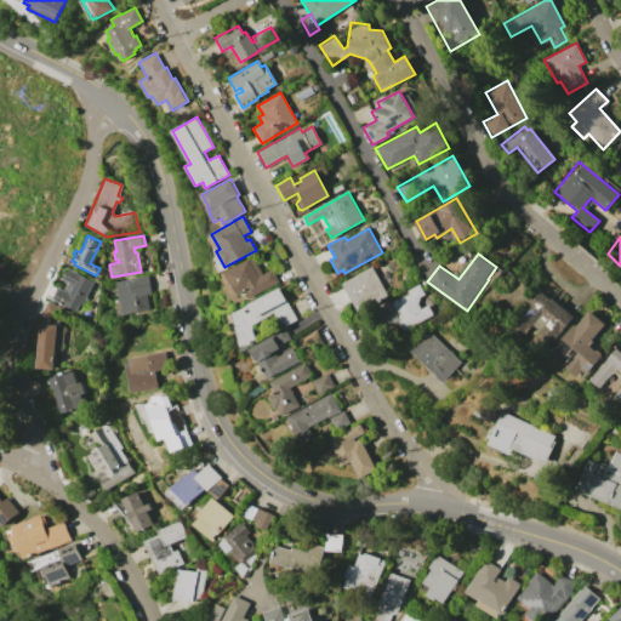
[(254,257),(263,274),(272,269),(279,281),(251,297),(246,289),(238,294),(226,272),(254,257)]
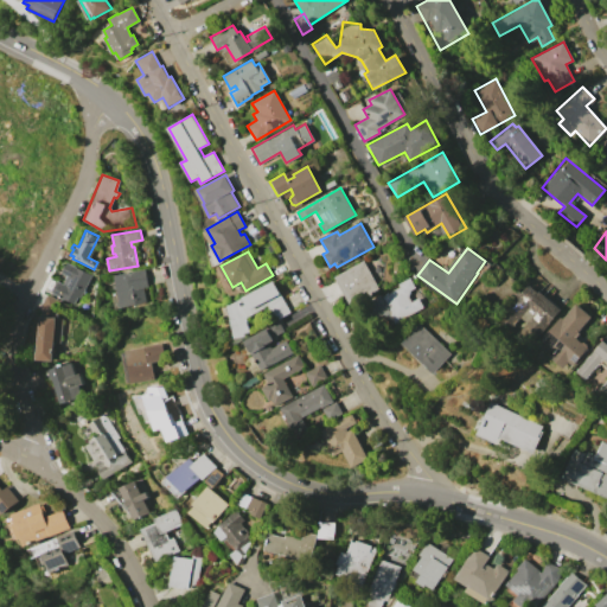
[(365,260),(382,291),(351,307),(334,276),(365,260)]
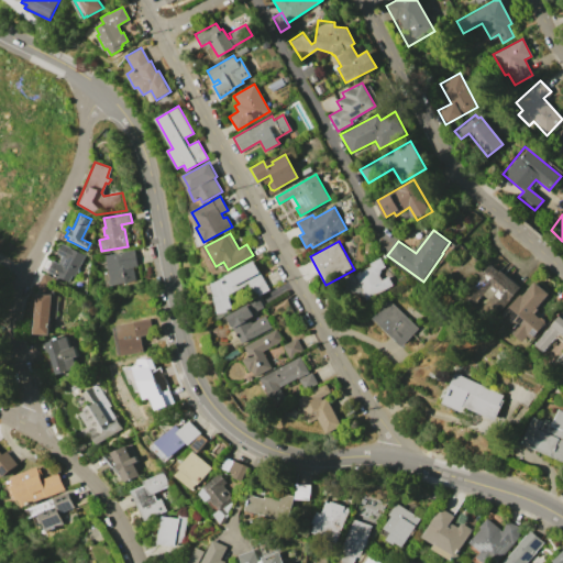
[(52,260),(57,263),(62,255),(56,253),(61,243),(84,255),(74,276),(72,275),(68,282),(46,271),(52,260)]
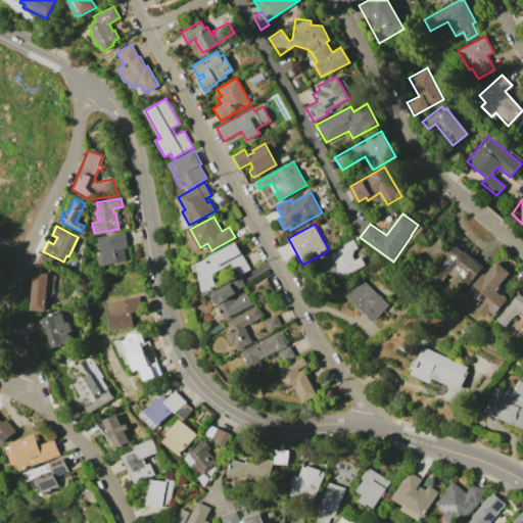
[(100,251),(97,237),(125,232),(128,247),(123,248),(126,260),(98,266),(96,252),(100,251)]
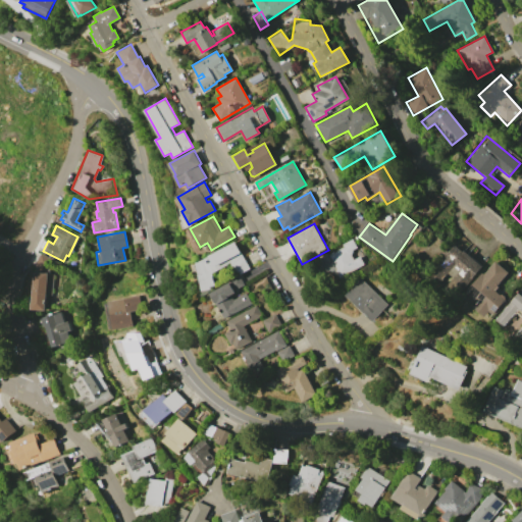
[(347,246),(346,244),(356,239),(361,248),(356,250),(357,253),(354,254),(357,259),(363,256),(367,264),(343,278),(330,256),(347,246)]
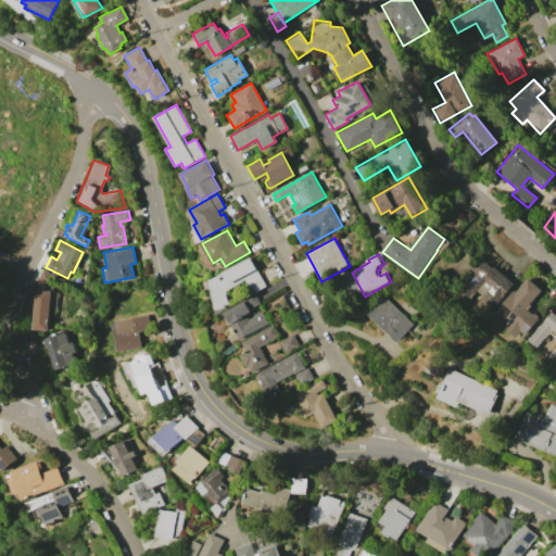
[(209,279),(250,256),(266,286),(252,293),(244,280),(227,290),(229,304),(224,305),(225,307),(215,310),(209,279)]
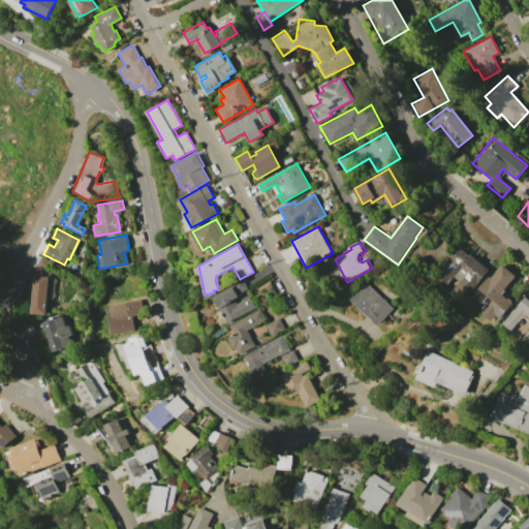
[(462,247),(470,254),(471,253),(491,270),(467,299),(455,289),(462,281),(457,277),(447,288),(436,278),(462,247)]
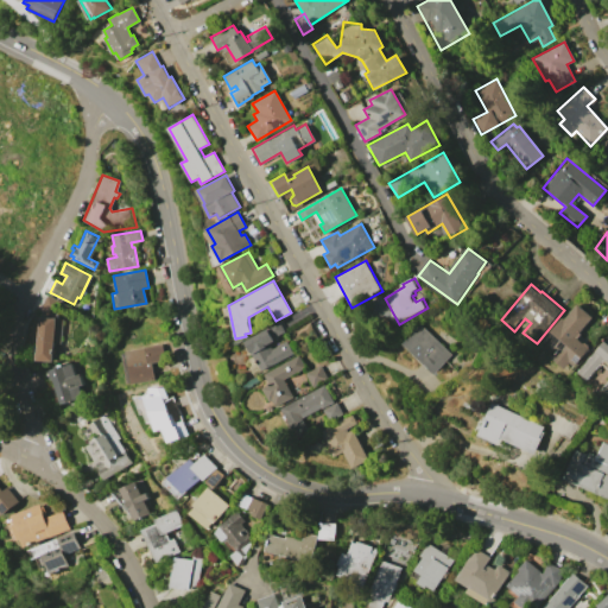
[(57,320),(62,320),(61,343),(54,343),(52,361),(36,360),(39,317),(42,312),(39,311),(45,296),(59,302),(55,314),(57,320)]
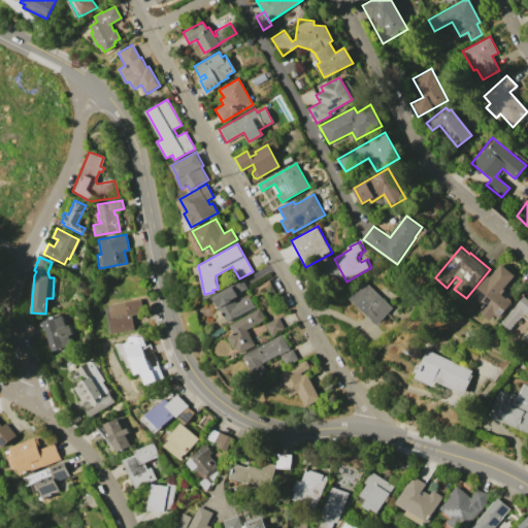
[(474,296),(501,263),(503,265),(503,264),(518,275),(506,289),(507,290),(503,294),(515,302),(501,318),(497,314),(492,320),(480,309),(485,304),(474,296)]
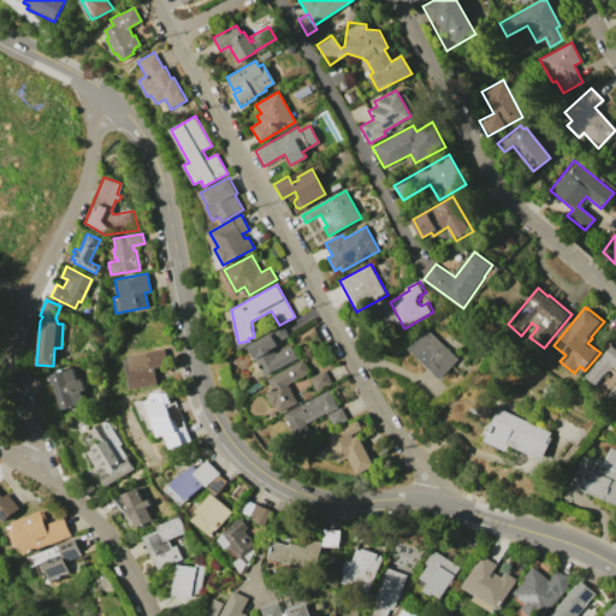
[(282,326),(288,336),(276,343),(277,345),(272,349),(274,354),(289,345),(296,357),(264,375),(248,345),(282,326)]
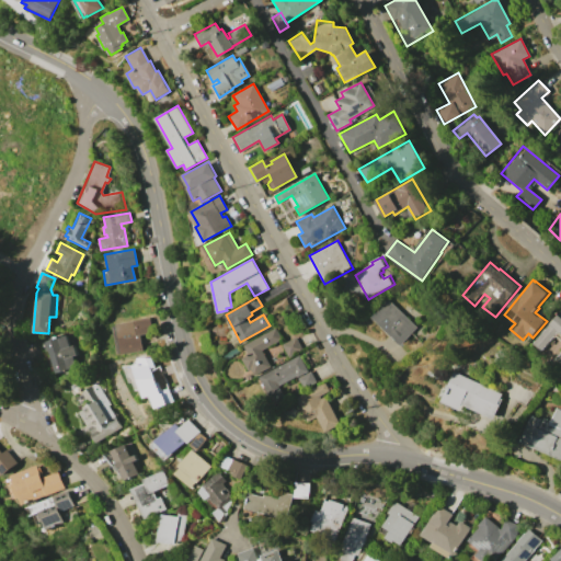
[(390,298),(421,327),(403,345),(371,317),(390,298)]
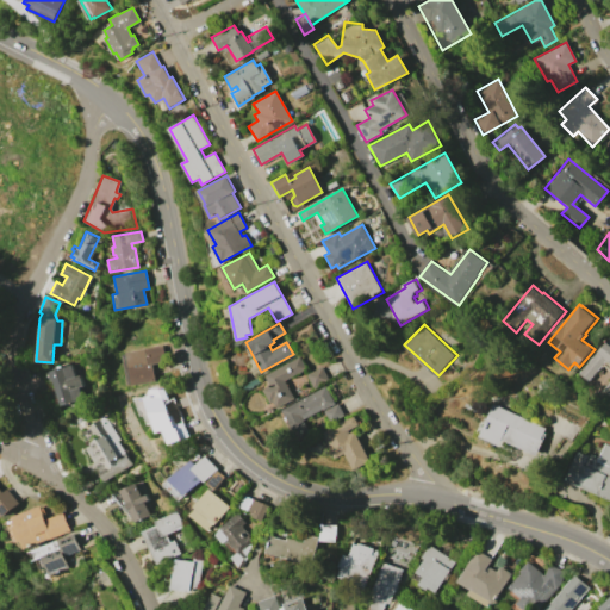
[(599,350),(602,352),(609,341),(609,360),(591,381),(580,373),(599,350)]
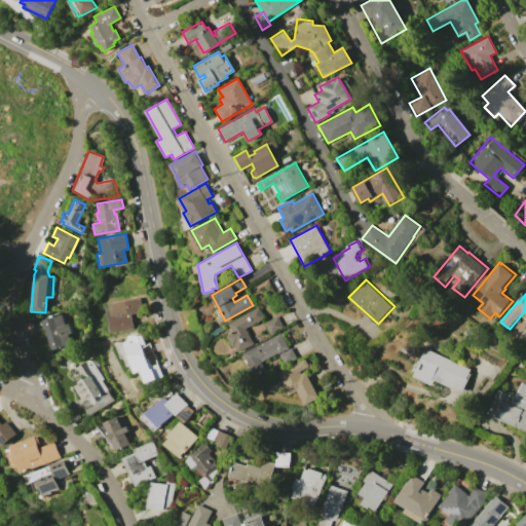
[(110,306),(110,304),(141,298),(144,311),(133,314),(136,329),(111,334),(106,307),(110,306)]
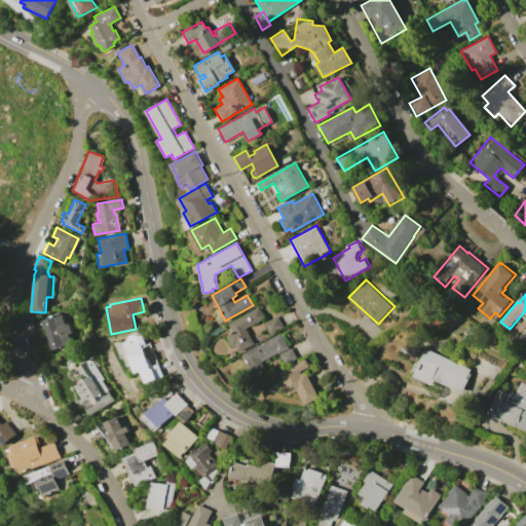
[(232,332),(228,324),(258,307),(263,318),(246,328),(254,343),(238,351),(235,345),(232,347),(226,336),(232,332)]
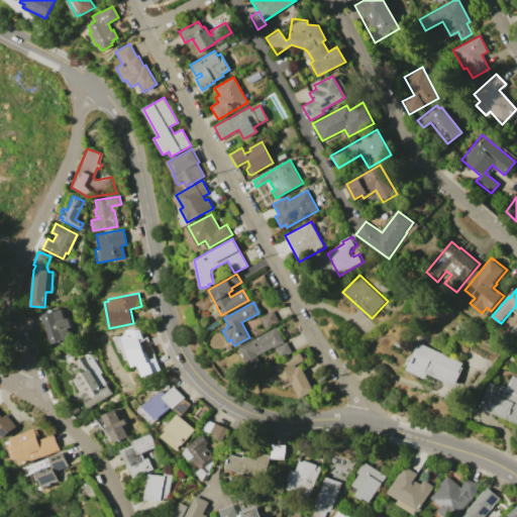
[(53,309),(54,311),(61,309),(64,319),(68,318),(71,327),(67,328),(70,337),(52,343),(45,324),(38,326),(35,315),(53,309)]
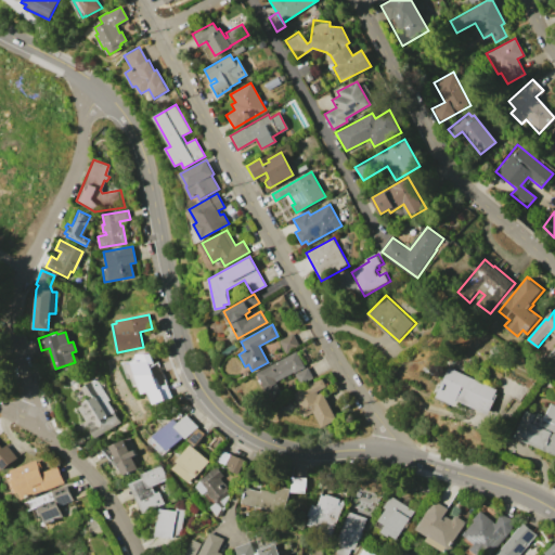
[(292,333),(298,346),(285,353),(278,340),(292,333)]
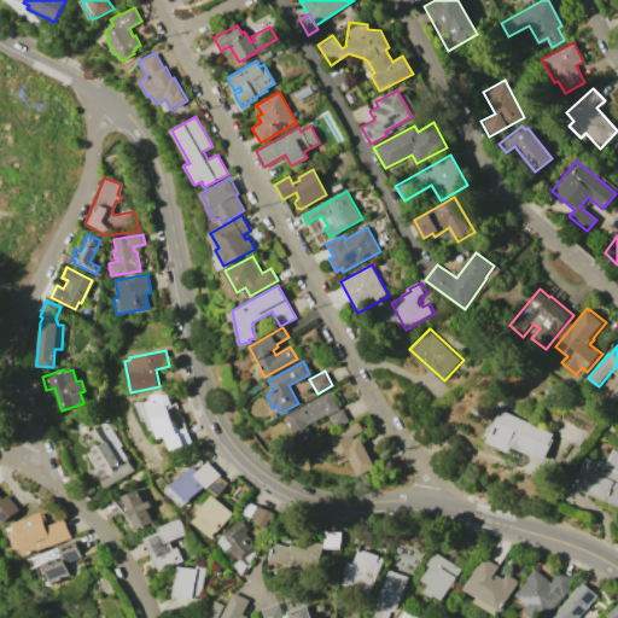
[(330,390),(339,409),(327,415),(326,414),(307,424),(309,429),(293,437),(291,432),(293,431),(285,414),(330,390)]
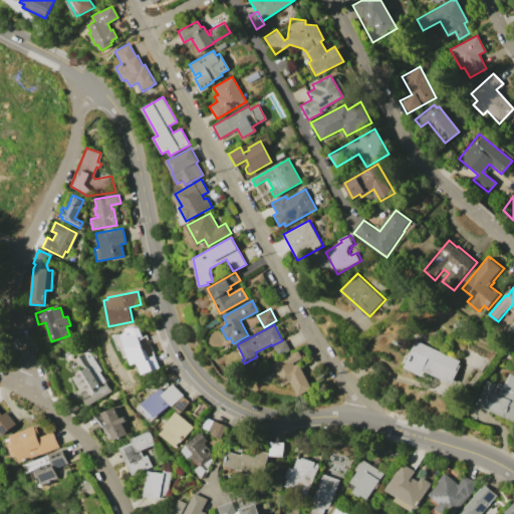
[(125,334),(126,332),(127,327),(140,327),(144,337),(147,334),(161,367),(145,374),(140,363),(135,363),(122,334),(125,334)]
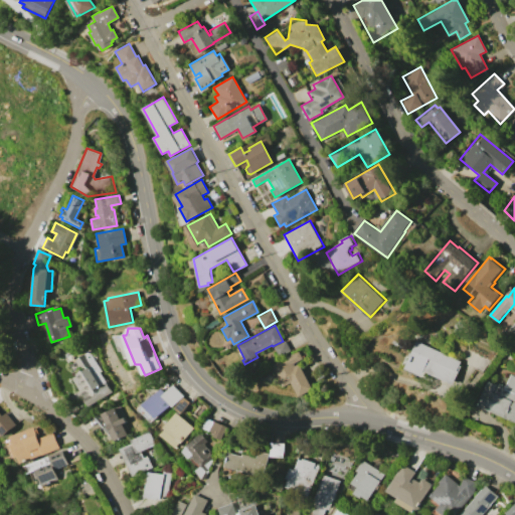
[(115,333),(120,360),(130,358),(124,331),(115,333)]
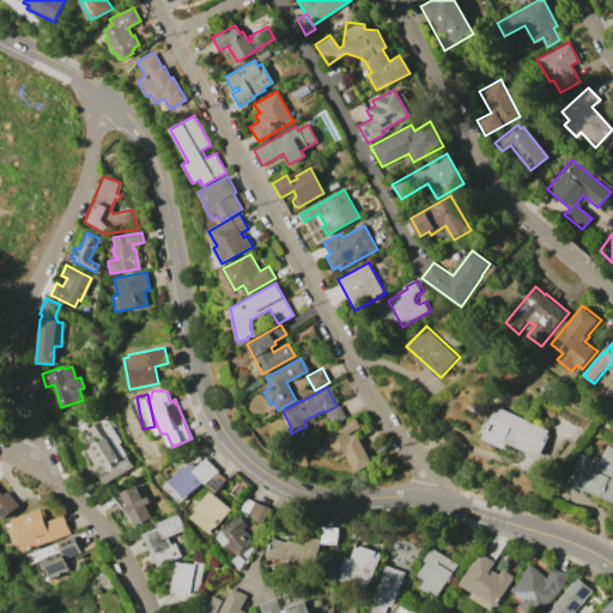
[(498,405),(552,430),(550,436),(551,436),(541,457),(507,442),(503,448),(483,438),(498,405)]
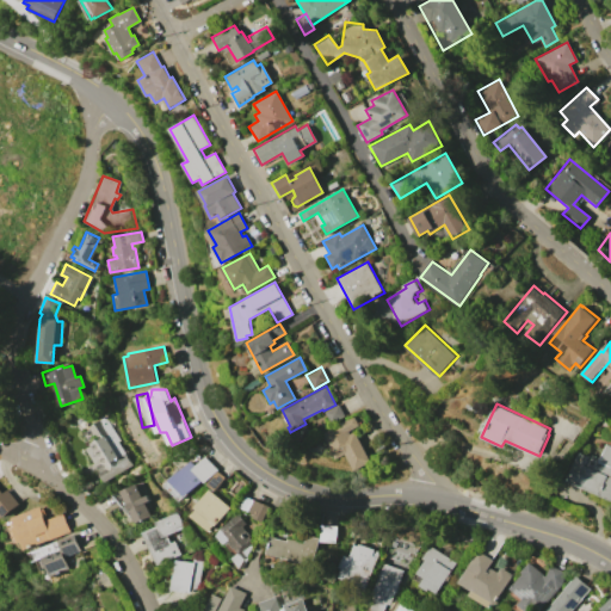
[(338,405),(344,415),(328,423),(322,412),(338,405)]
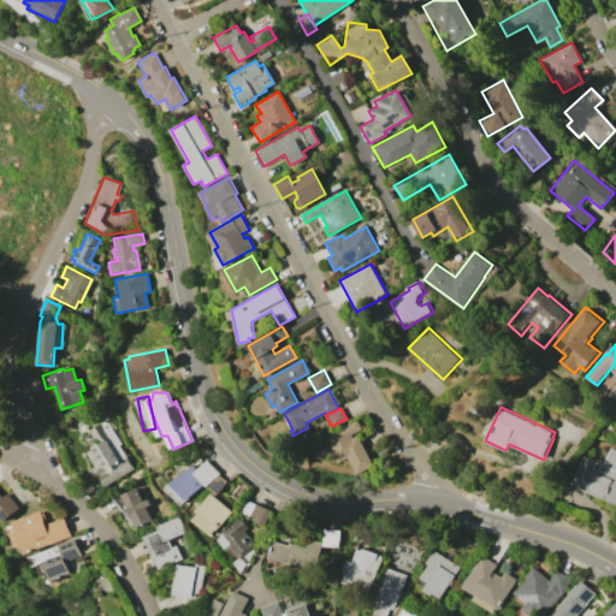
[(356,419),(361,430),(350,436),(351,438),(356,434),(373,466),(356,474),(348,457),(338,463),(324,436),(356,419)]
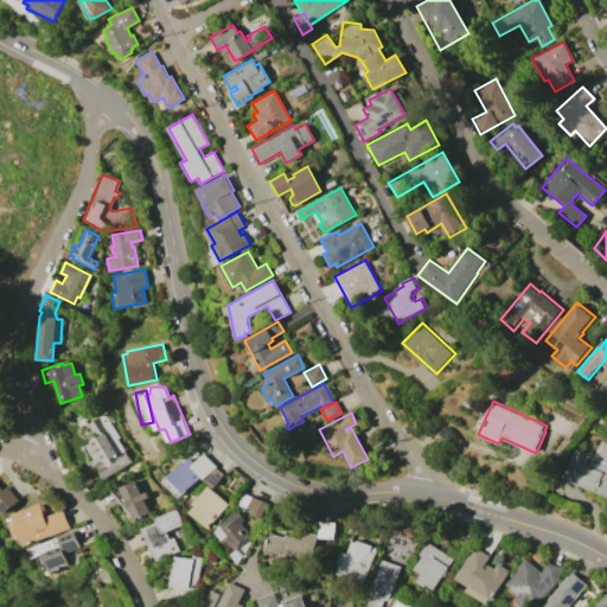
[(87,425),(103,414),(133,465),(102,480),(94,460),(98,455),(89,440),(95,436),(87,425)]
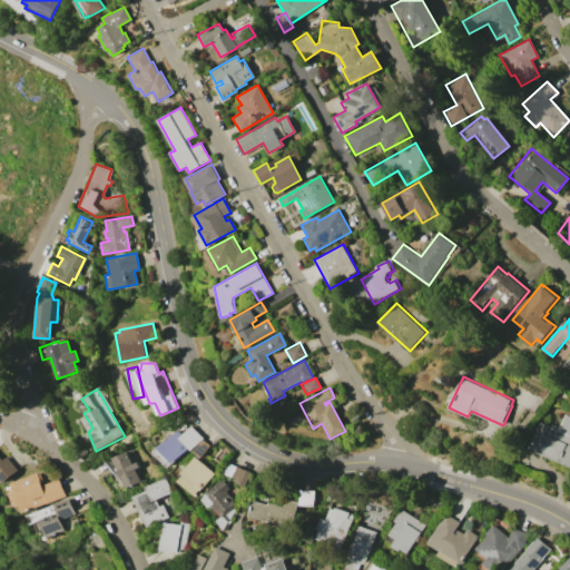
[(549,425),(550,423),(560,428),(566,414),(569,415),(569,467),(528,449),(540,421),(549,425)]
